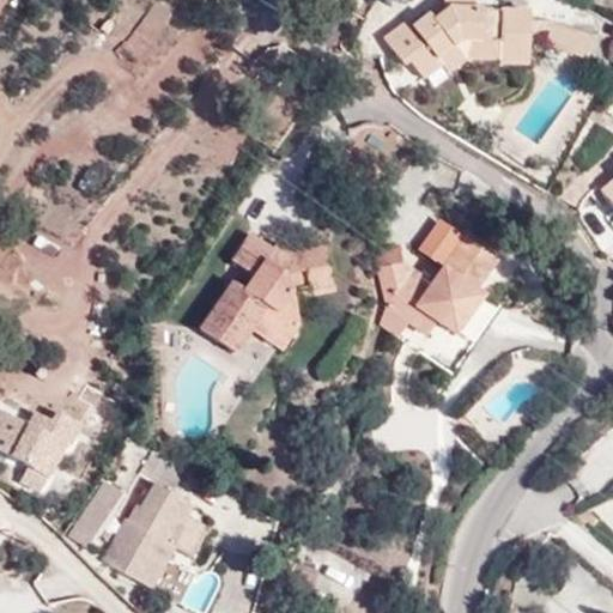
[(546,29),(551,20),(527,19),(527,11),(479,10),(472,1),(471,0),(438,0),(439,1),(422,13),(422,16),(407,26),(402,22),(378,41),(398,65),(405,61),(419,78),(437,65),(431,58),(455,41),(456,42),(463,40),(495,40),(495,53),(495,54),(527,54),(527,28),(546,29)]
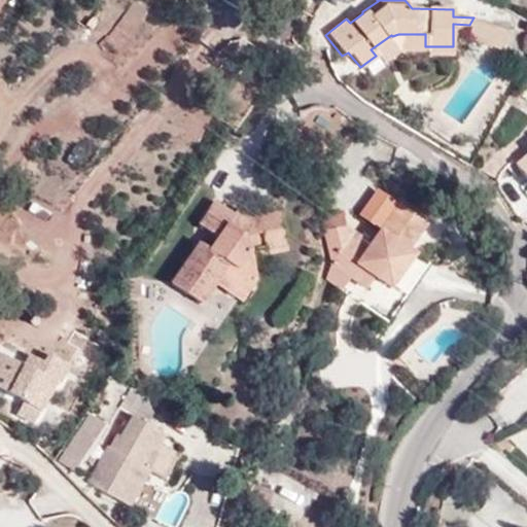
[(506,31),(473,18),(469,25),(465,33),(500,48),(506,31)]
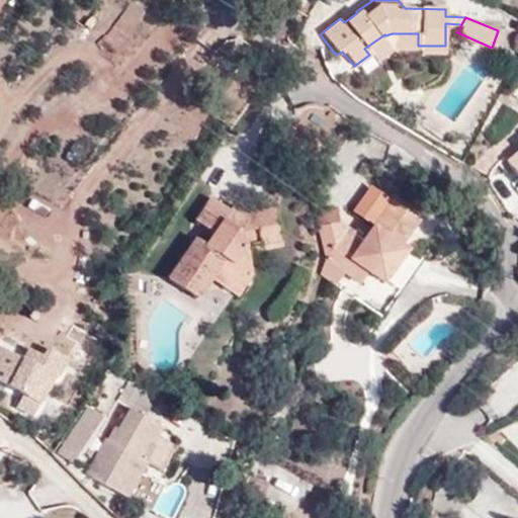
[(364,49),(369,55),(372,58),(390,45),(418,45),(418,33),(392,33),(385,35),(384,34),(364,49)]
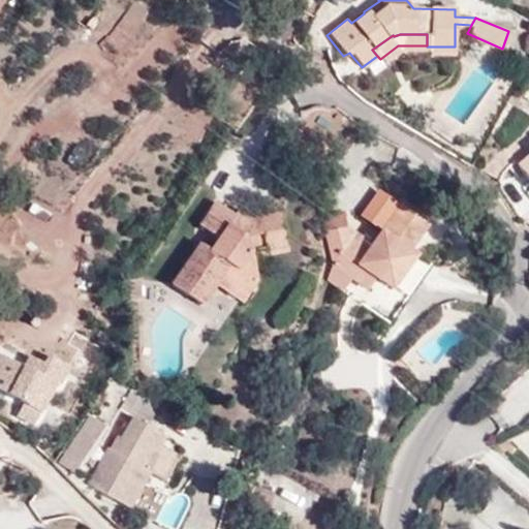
[(528,153),(516,165),(528,181),(528,153)]
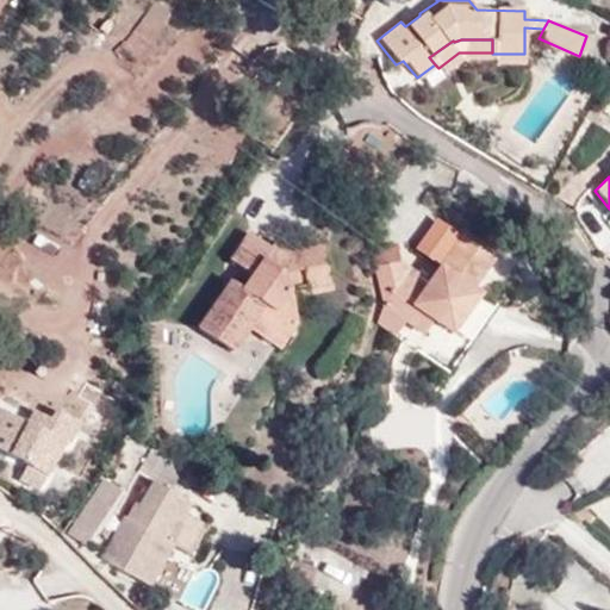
[(400,261),(384,266),(400,304),(396,313),(422,331),(433,318),(450,330),(477,294),(471,288),(491,260),(459,237),(462,232),(437,216),(417,248),(442,263),(429,282),(422,291),(402,277),(400,261)]
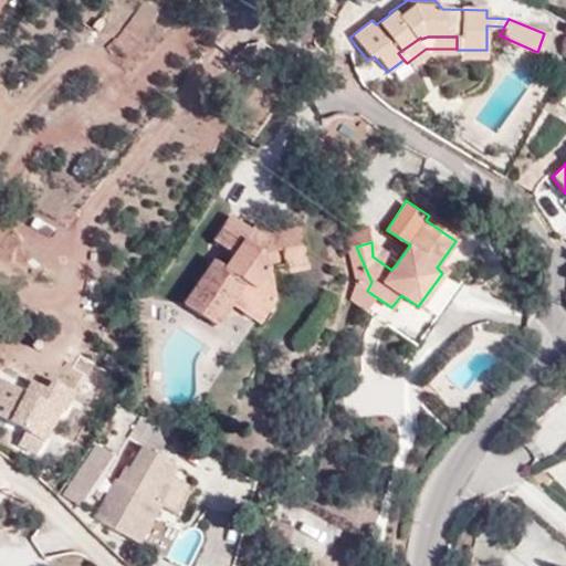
[(258,239),(249,231),(230,218),(215,241),(233,253),(224,268),(215,260),(185,303),(216,325),(229,306),(244,283),(252,287),(265,269),(304,262),(299,230),(266,233),(258,239)]
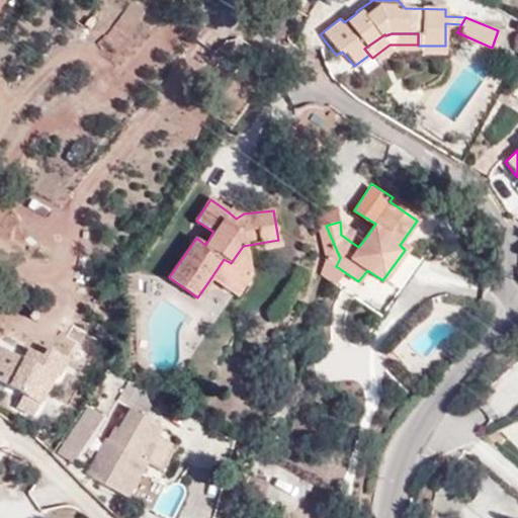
[(232,204),(228,211),(236,219),(244,213),(232,204)]
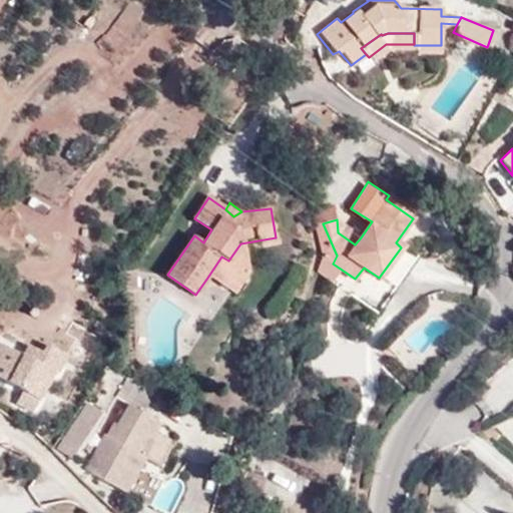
[(323,223),(337,219),(334,207),(318,211),(323,223)]
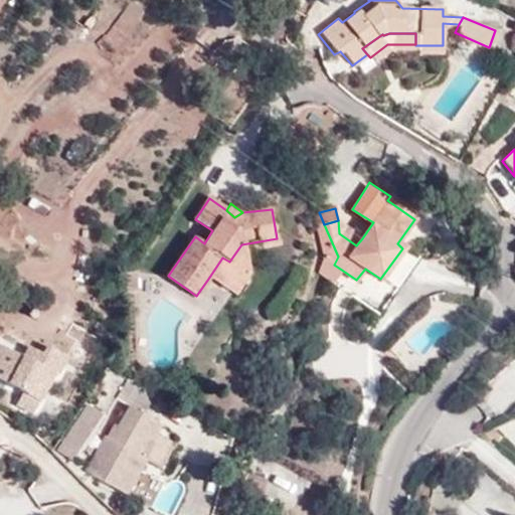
[(316,226),(324,224),(319,212),(313,213),(316,226)]
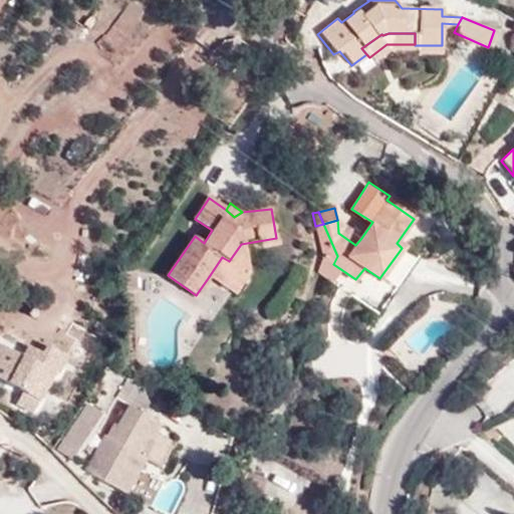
[(355,245),(361,238),(337,220),(338,233),(355,245)]
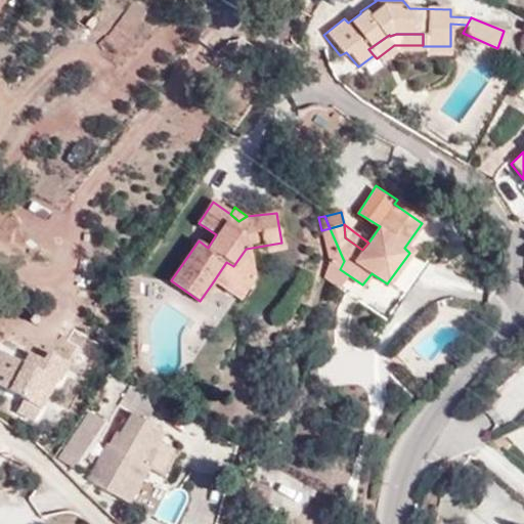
[(344,261),(330,228),(321,230),(328,260),(340,269),(344,261)]
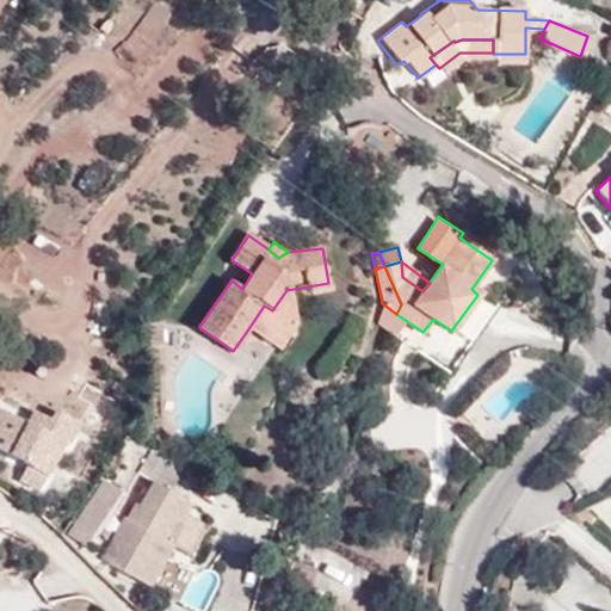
[(264,306),(247,331),(278,352),(296,327),(289,290),(287,290),(272,310),(264,306)]
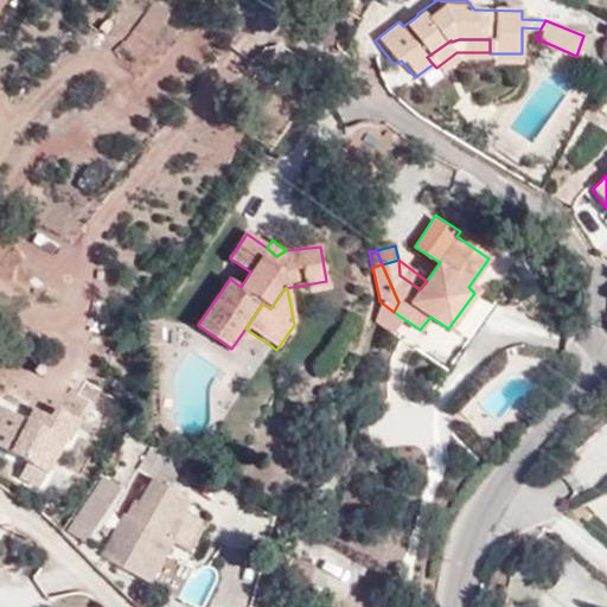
[(0,409),(0,448),(27,465),(20,479),(39,490),(65,442),(69,445),(80,423),(57,411),(51,421),(34,411),(29,425),(0,409)]
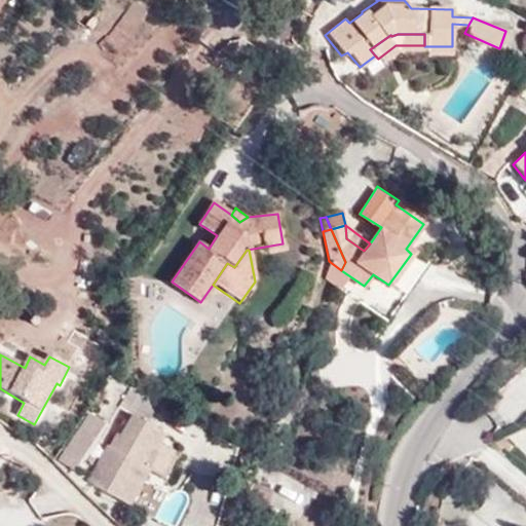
[(118,451),(109,447),(107,446),(86,483),(126,505),(147,472),(162,481),(174,459),(172,457),(173,454),(153,443),(158,431),(146,424),(157,403),(129,388),(118,408),(132,416),(120,437),(124,440),(118,451)]
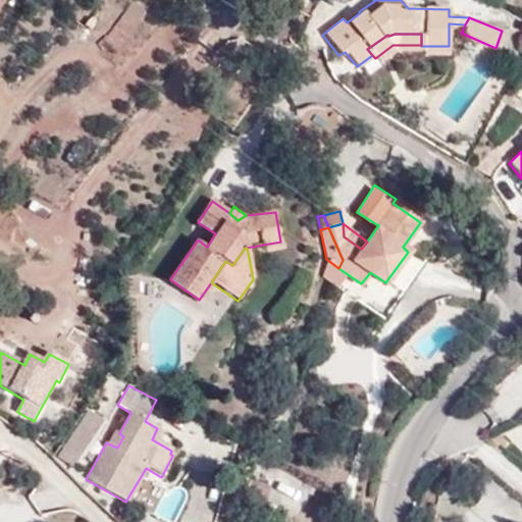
[(100,419),(87,410),(57,453),(70,462),(100,419)]
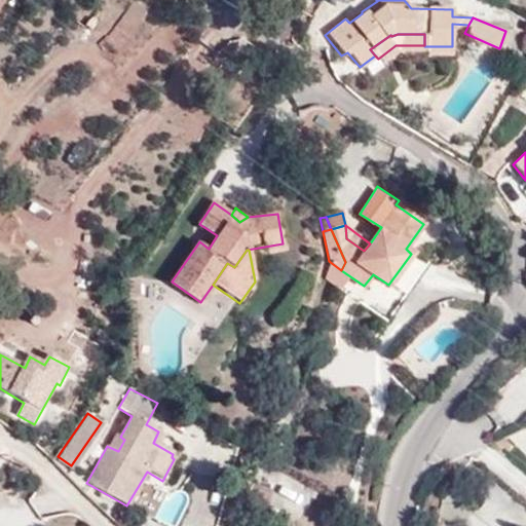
[(115,435),(109,447),(118,451),(124,440),(120,437),(115,435)]
